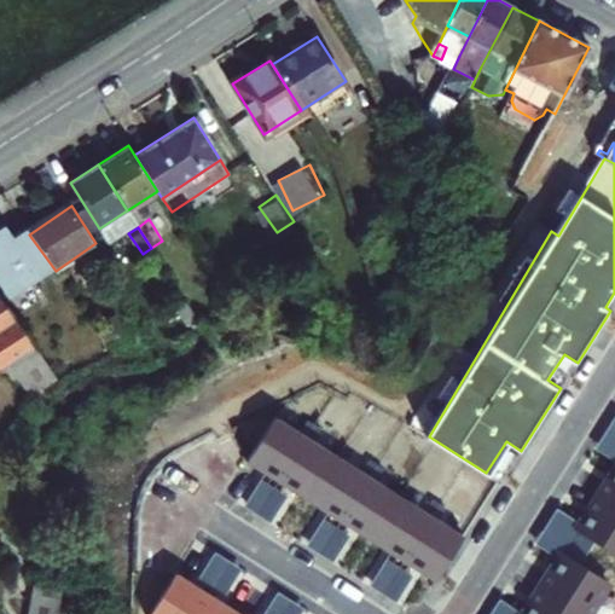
[(56,271),(29,235),(15,245),(5,233),(0,236),(0,285),(11,301),(56,271)]
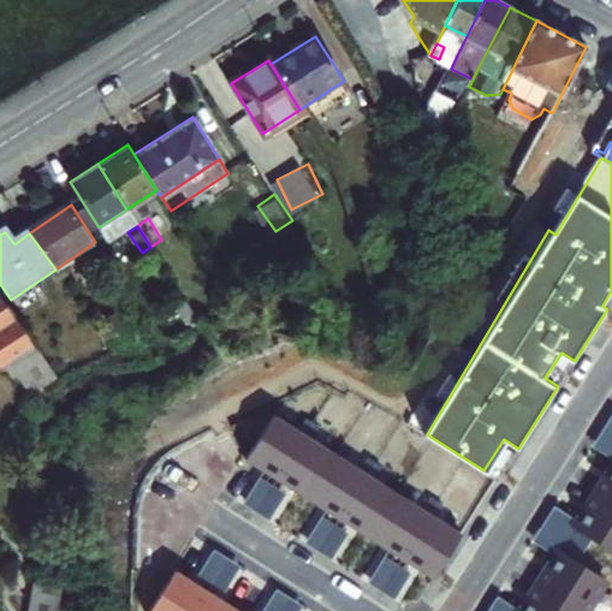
[(0,295),(0,369),(35,346),(0,295)]
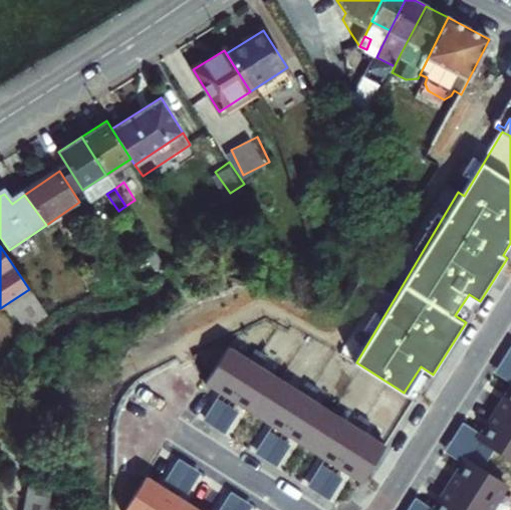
[(480,301),(469,294),(455,315),(466,322),(480,301)]
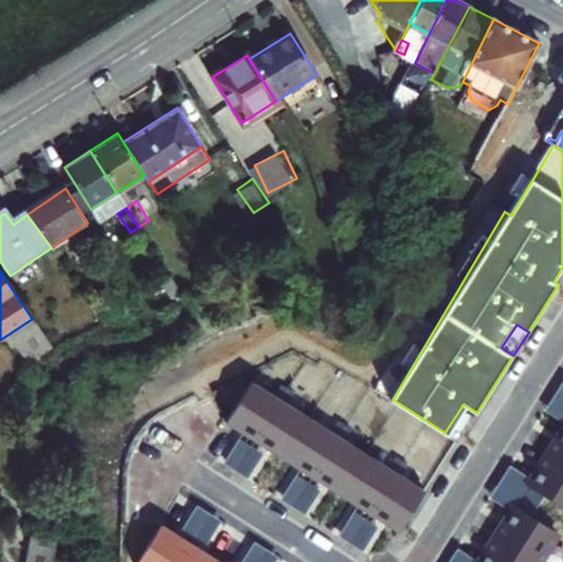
[(281,371),(282,368),(281,365),(280,363),(278,362),(275,361),(272,362),(270,363),(269,365),(268,367),(269,371),(270,373),(272,374),(274,375),(278,374),(280,373),(281,371)]
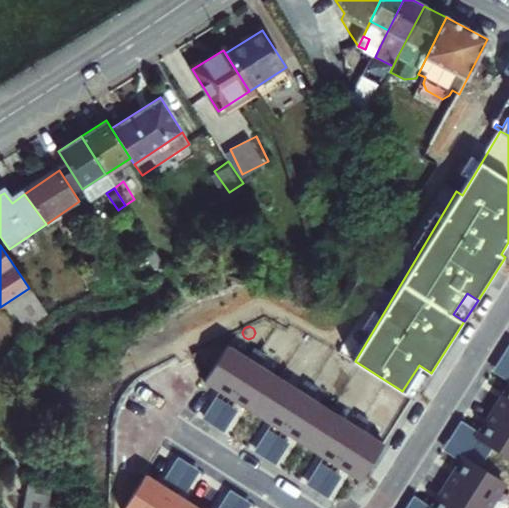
[(508,349),(494,373),(508,382),(508,349)]
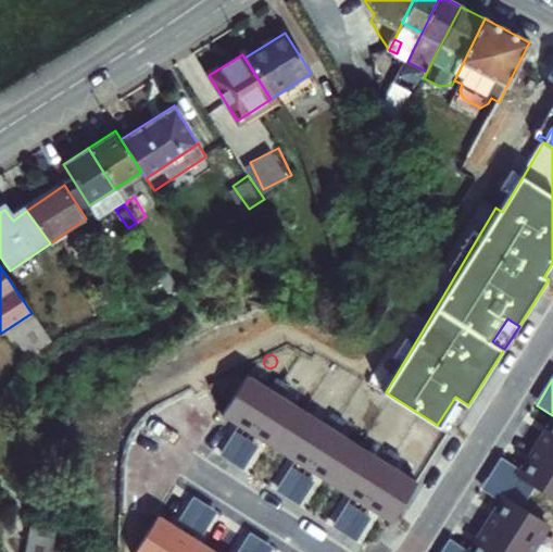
[(419,484),(261,384),(235,424),(393,524),(419,484)]
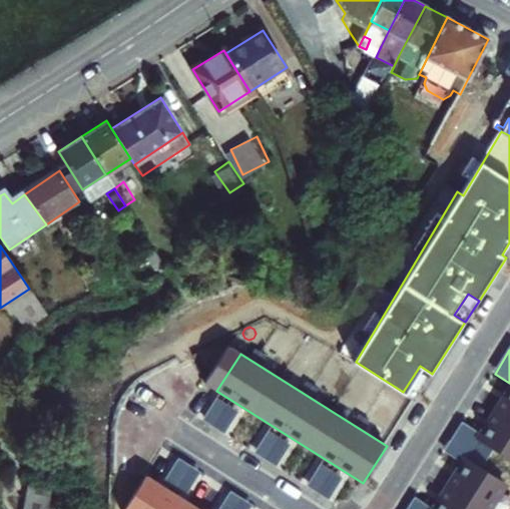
[(432,374),(420,366),(403,392),(416,400),(432,374)]
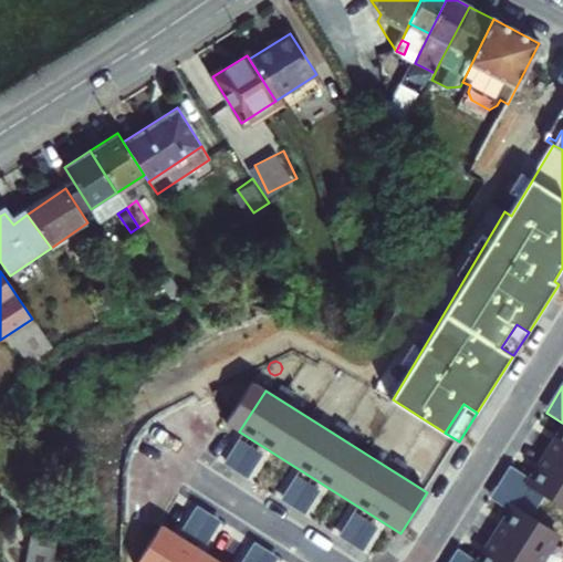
[(562,438),(535,482),(531,488),(546,498),(562,508),(562,438)]
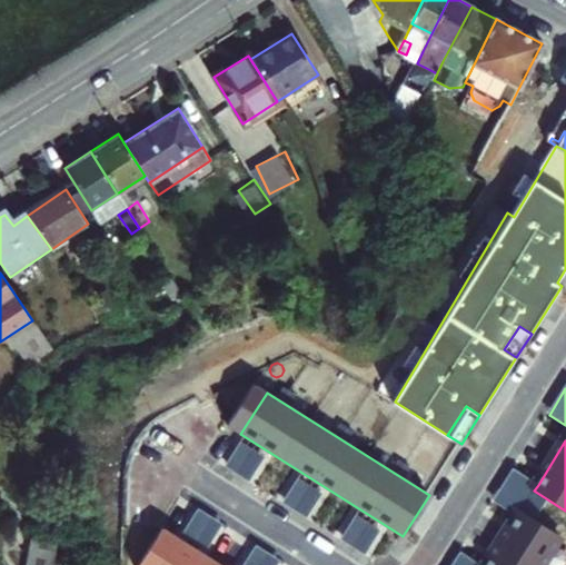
[(236,473),(261,489),(277,464),(251,448),(236,473)]
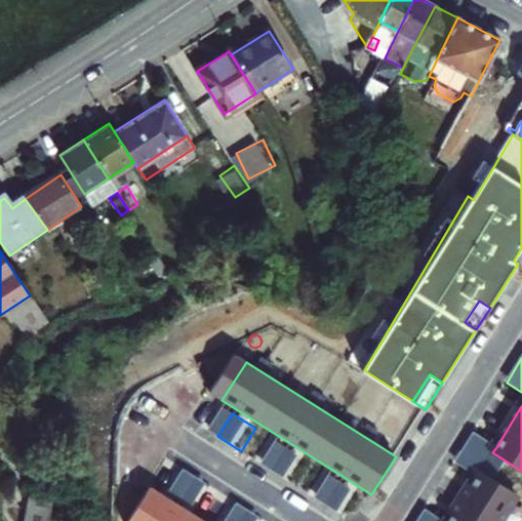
[(456,464),(478,477),(481,472),(494,480),(507,462),(492,452),(496,447),(475,434),(456,464)]
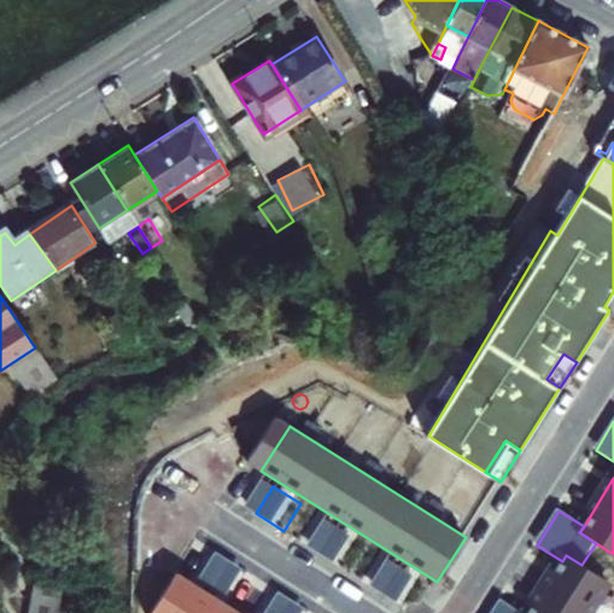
[(341,567),(358,541),(332,524),(315,550),(341,567)]
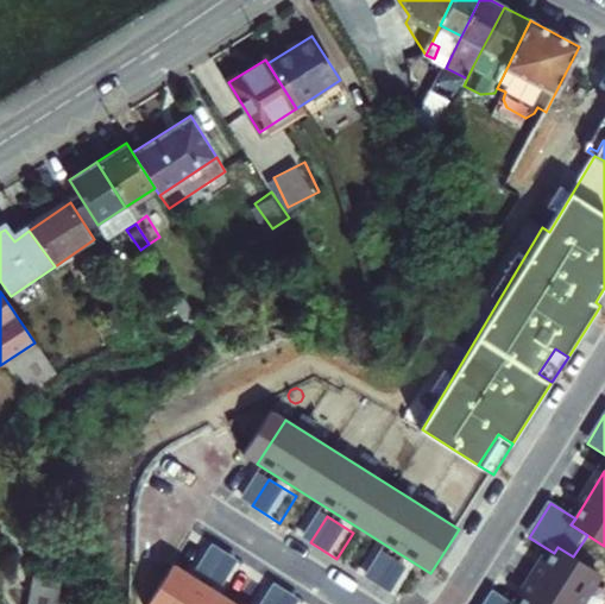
[(213,545),(196,571),(224,587),(240,561),(213,545)]
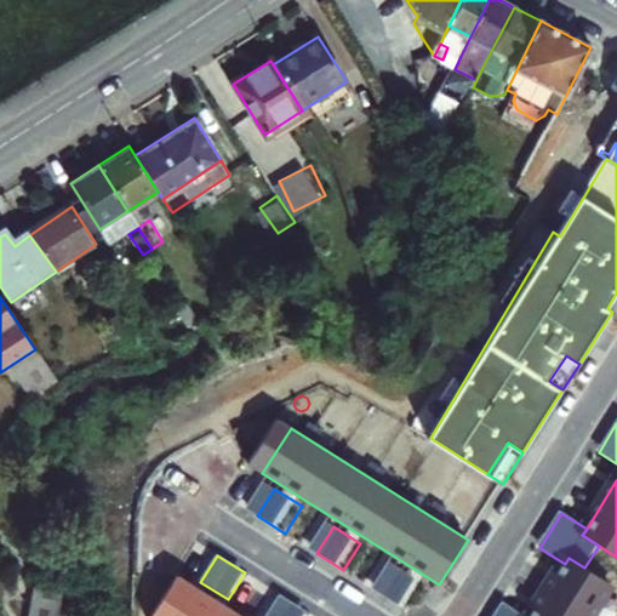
[(584,568),(569,558),(565,564),(531,615),(593,615),(612,586),(584,568)]
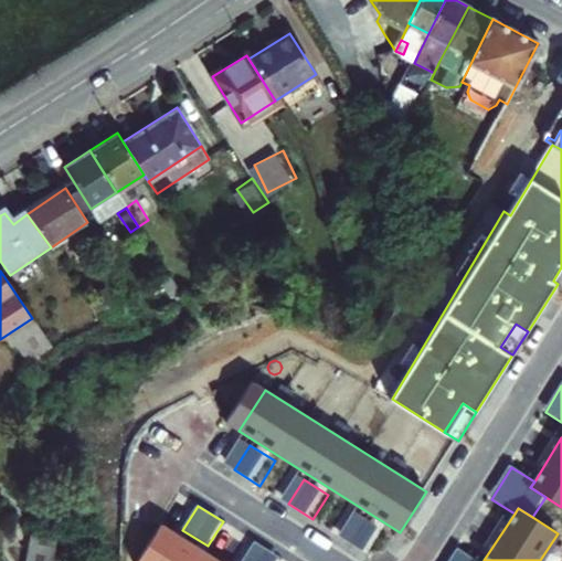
[(367,552),(382,529),(357,514),(342,538),(360,549),(366,552),(367,552)]
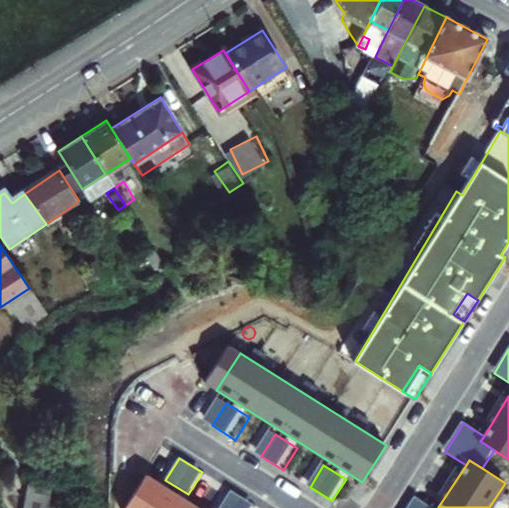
[(24,507),(49,507),(55,472),(30,469),(24,507)]
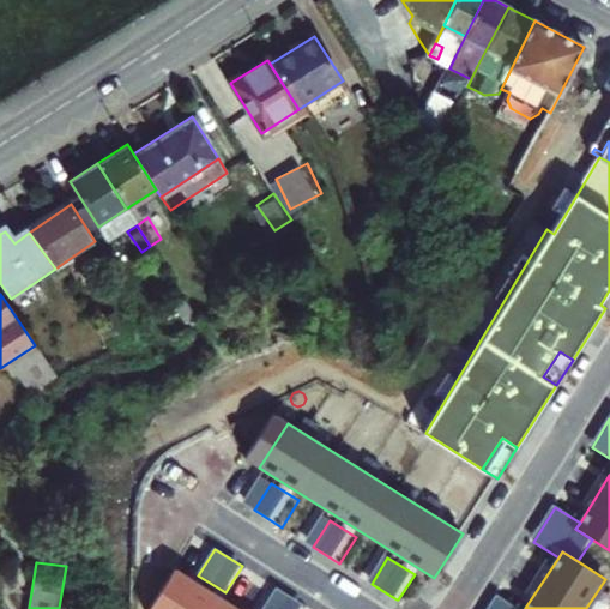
[(237,608),(176,570),(151,608),(237,608)]
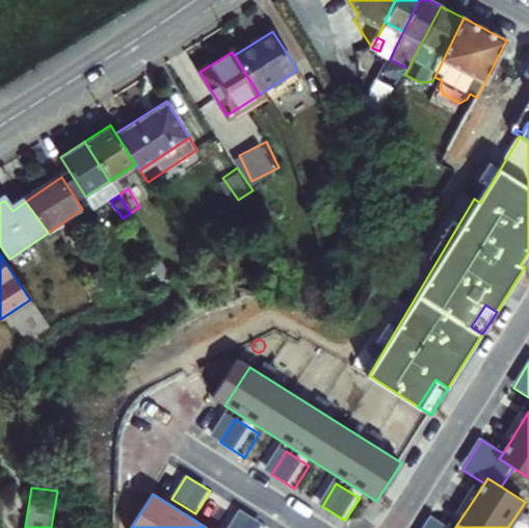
[(240,510),(228,527),(261,527),(263,525),(240,510)]
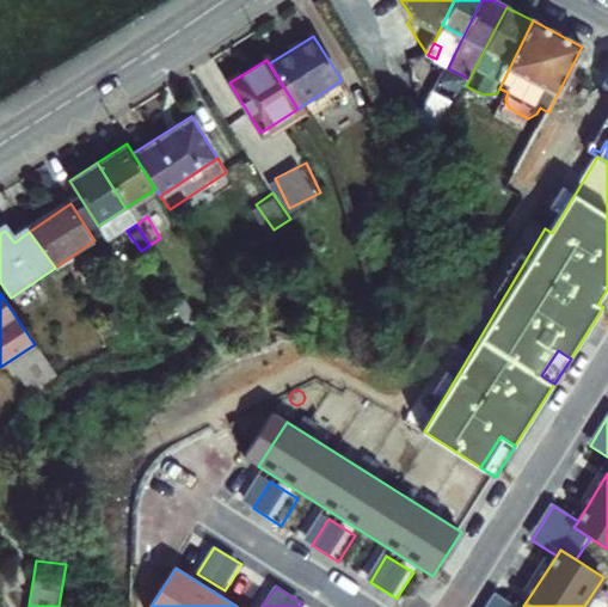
[(515,606),(496,595),(487,606),(515,606)]
